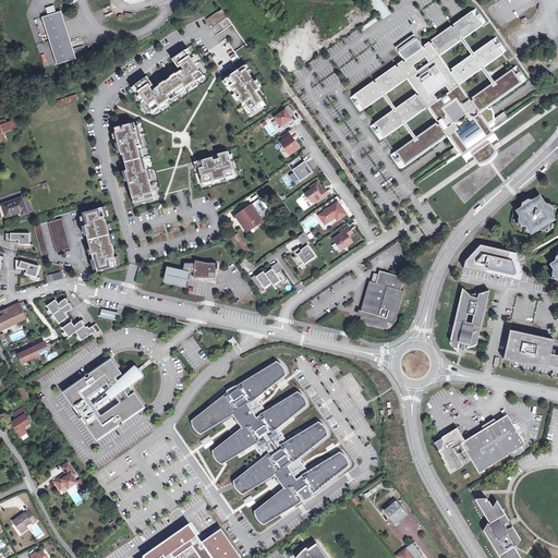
[(370,0),(383,20),(391,14),(380,0),(370,0)]
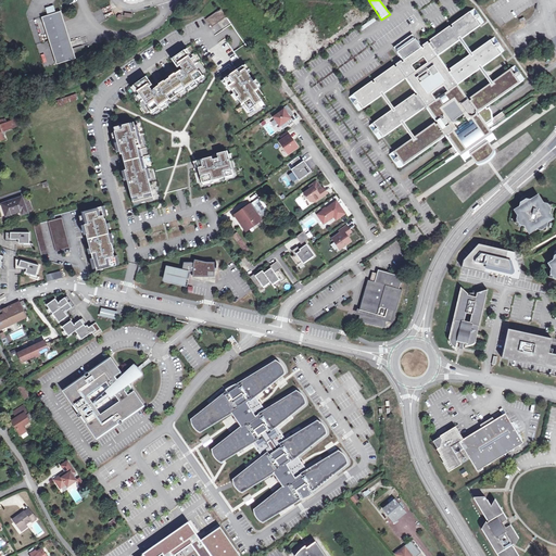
[(502,112),(493,118),(492,116),(492,114),(492,112),(491,110),(489,108),(487,109),(485,108),(525,79),(520,73),(521,72),(520,71),(519,72),(515,65),(492,81),(488,75),(482,66),(501,53),(505,50),(495,36),(472,52),(463,38),(480,25),(485,22),(476,8),(453,24),(454,26),(452,27),(451,25),(430,39),(432,41),(430,43),(428,41),(424,45),(425,47),(422,48),(417,39),(414,34),(395,47),(399,51),(405,61),(404,62),(403,62),(402,60),(397,64),(399,65),(396,67),(395,65),(375,79),(377,81),(375,83),(373,80),(350,97),(359,111),(382,95),(392,110),(369,126),(379,140),(402,124),(413,139),(390,155),(394,162),(393,162),(393,163),(394,163),(400,169),(446,136),(447,137),(454,147),(441,156),(442,159),(445,163),(458,153),(464,162),(470,156),(472,160),(477,166),(478,167),(480,167),(482,166),(485,165),(487,164),(490,163),(491,162),(492,160),(494,159),(495,158),(495,155),(495,154),(495,153),(495,152),(491,147),(489,143),(495,139),(490,130),(495,126),(506,118),(504,115),(502,112)]
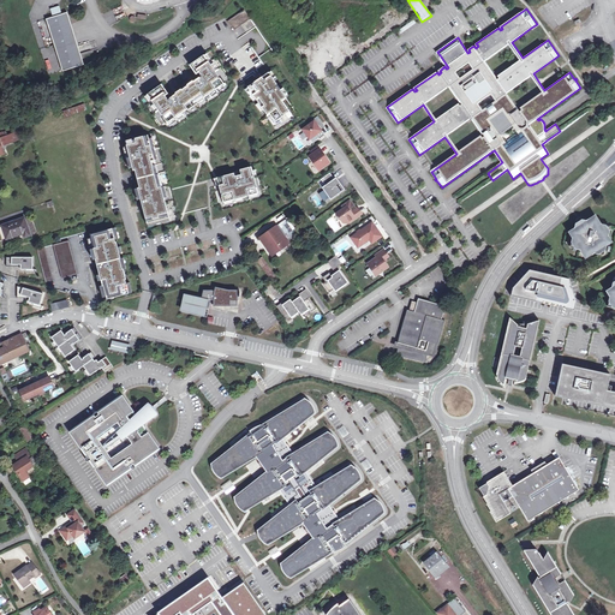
[(233,30),(250,19),(244,10),(227,22),(233,30)]
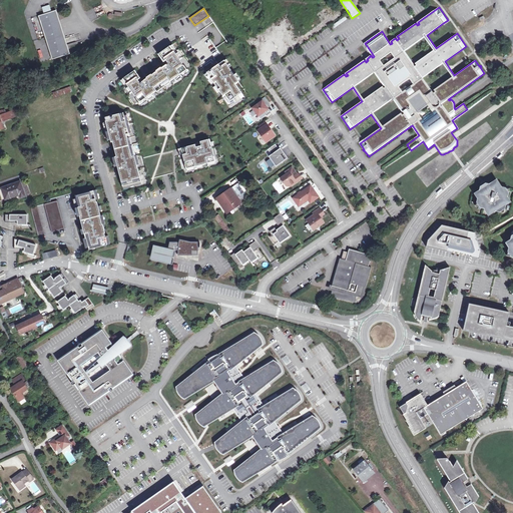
[(57,11),(39,16),(53,60),(71,54),(57,11)]
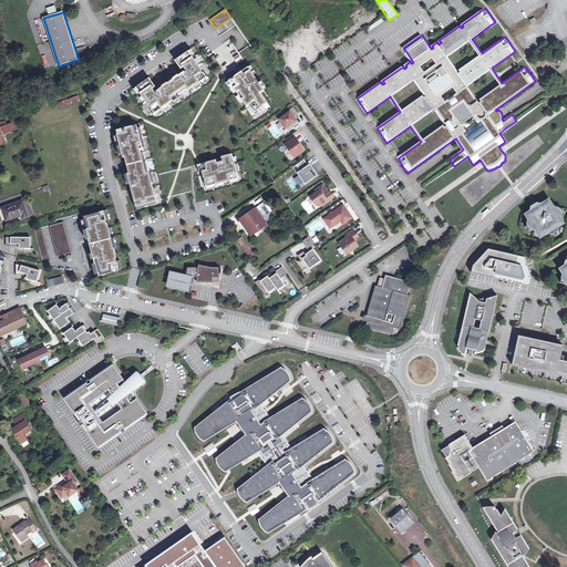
[(135,88),(133,90),(137,95),(140,94),(142,96),(138,99),(142,103),(145,101),(154,114),(153,115),(155,117),(169,107),(168,104),(173,101),(173,102),(188,92),(187,91),(192,88),(194,90),(209,80),(207,76),(206,78),(197,64),(199,63),(196,59),(194,60),(192,58),(195,55),(191,50),(188,51),(187,51),(174,61),(181,69),(183,68),(186,71),(175,78),(164,84),(165,85),(154,92),(152,89),(155,86),(148,79),(135,88)]
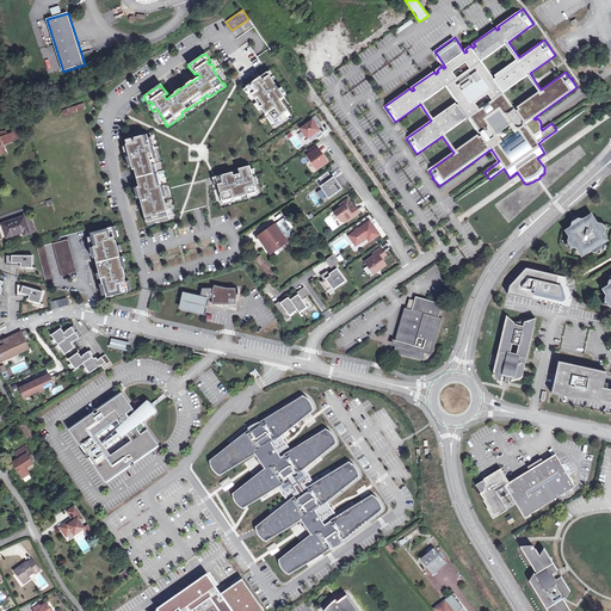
[(273,122),(278,118),(288,111),(279,100),(284,98),(278,90),(271,79),(266,73),(260,78),(260,79),(255,81),(255,80),(246,87),(254,99),(257,103),(260,107),(263,106),(273,122)]
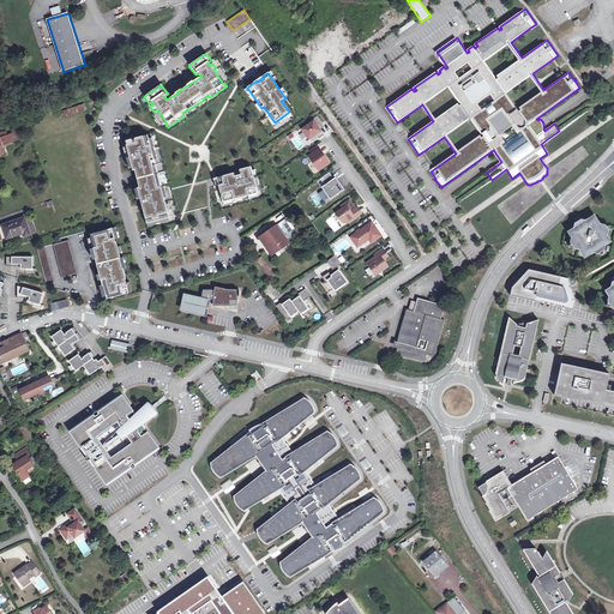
[(256,100),(247,88),(244,90),(253,102),(256,100)]
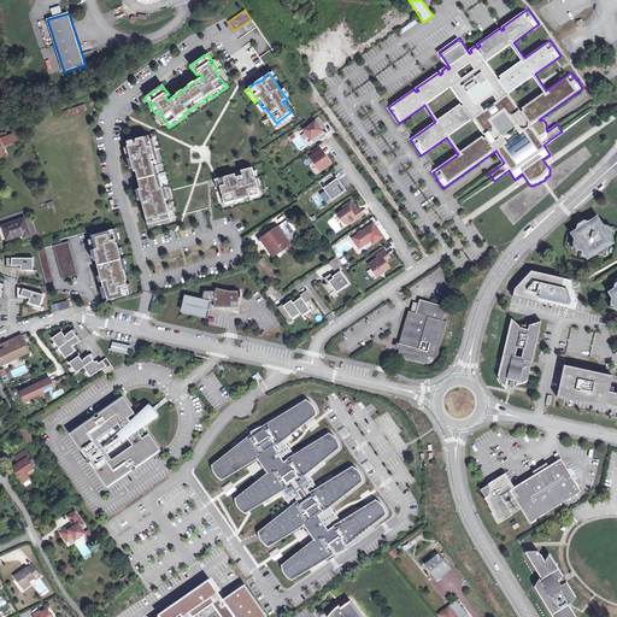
[(263,109),(259,104),(257,106),(262,113),(265,112),(268,116),(268,117),(275,128),(283,123),(281,119),(276,123),(265,107),(263,109)]
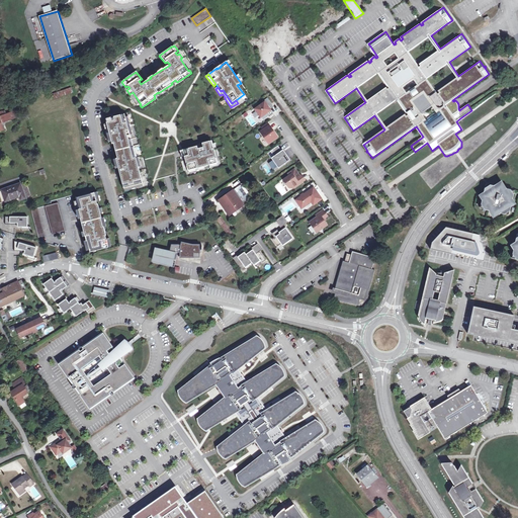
[(60,96),(73,92),(71,88),(59,92),(60,96)]
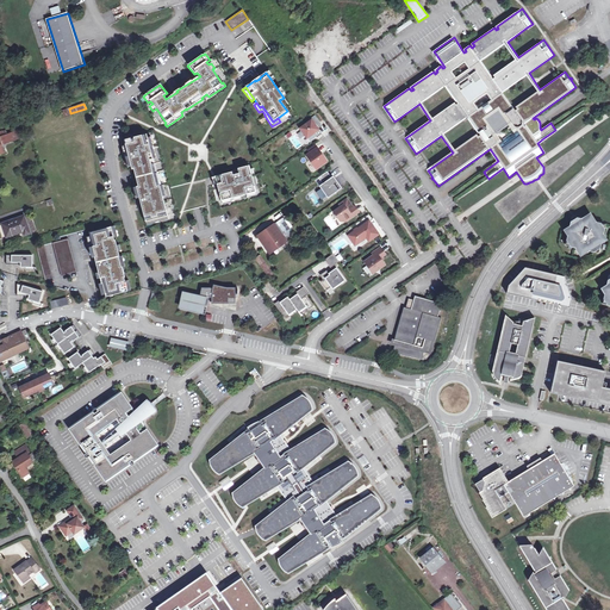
[(312,120),(300,129),(307,138),(315,134),(317,137),(322,134),(318,129),(317,128),(322,124),(315,116),(311,119),(312,120)]
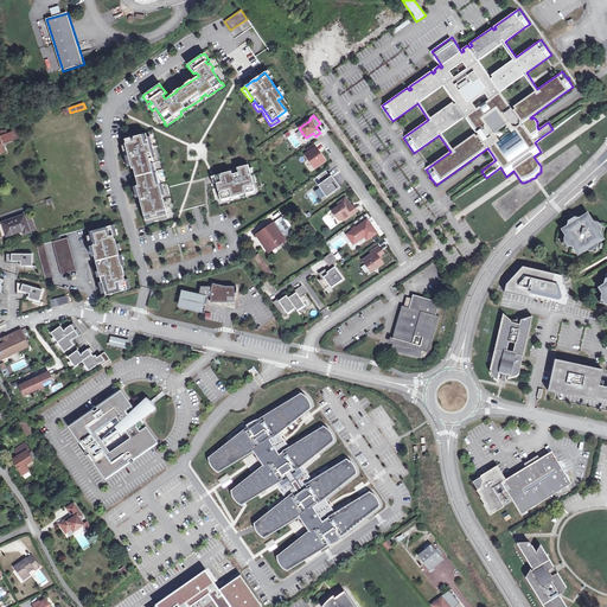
[(19,138),(17,131),(4,135),(2,132),(0,132),(0,145),(2,145),(2,144),(6,142),(6,144),(19,138)]
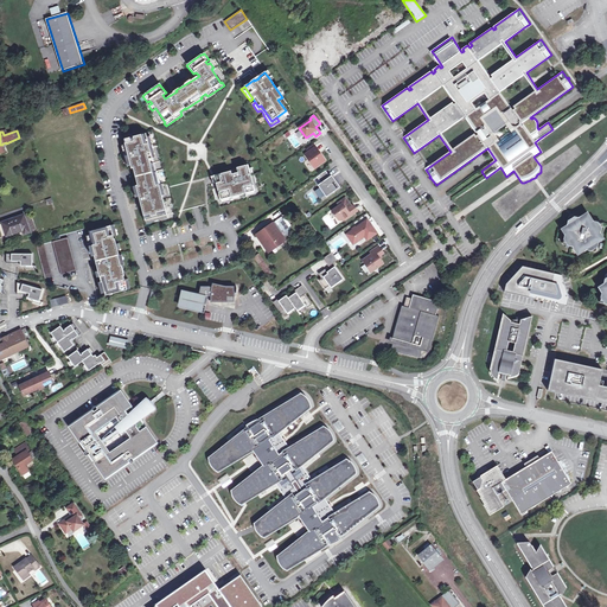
[(139,197),(140,202),(141,206),(145,221),(146,225),(168,219),(167,216),(161,196),(166,195),(163,184),(160,185),(154,163),(153,164),(152,159),(155,158),(151,136),(146,138),(146,134),(123,140),(126,145),(121,146),(127,167),(131,166),(132,168),(133,168),(138,186),(136,186),(133,187),(135,198),(139,197)]
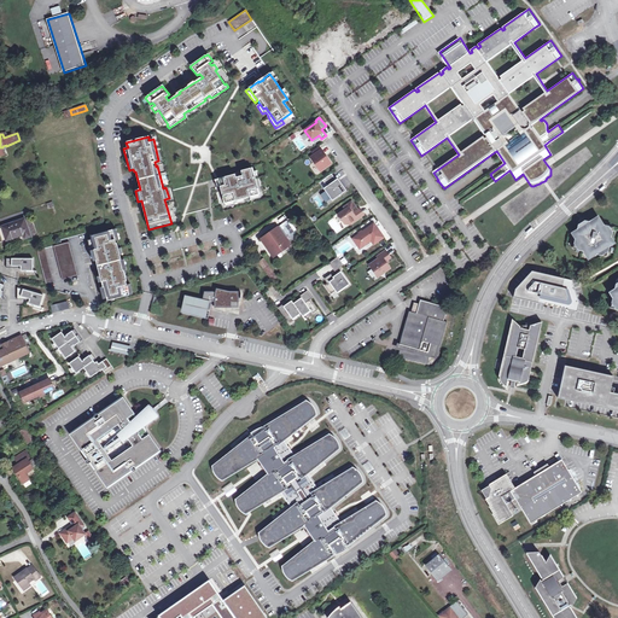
[(315,155),(312,157),(321,172),(331,163),(321,150),(315,155)]
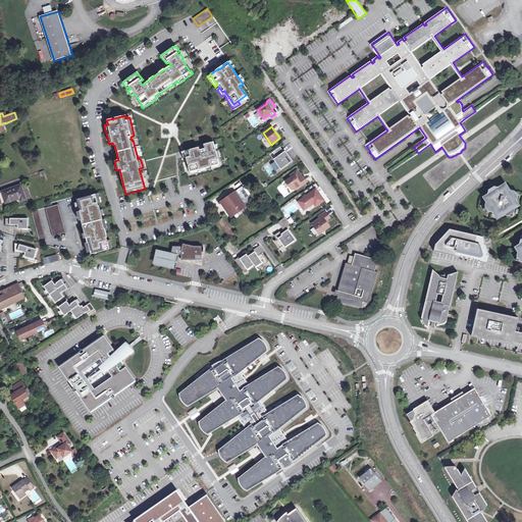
[(183,156),(186,155),(190,172),(191,175),(207,171),(206,168),(211,166),(212,169),(220,167),(219,164),(215,150),(218,149),(217,144),(214,145),(213,142),(204,145),(205,149),(199,150),(199,148),(185,151),(181,152),(183,156)]
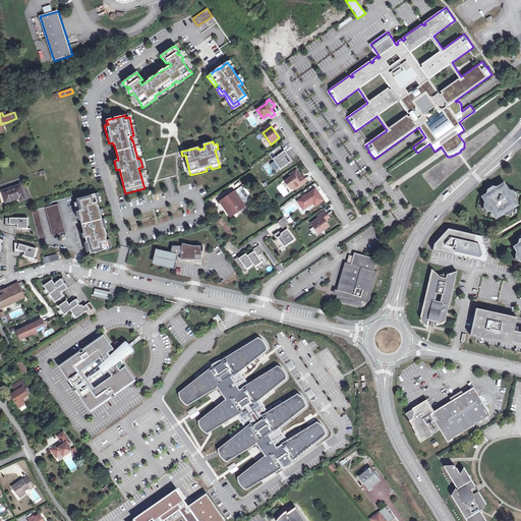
[(276,157),(273,159),(275,161),(270,165),(274,171),(279,168),(280,169),(292,161),(286,153),(285,154),(280,147),(273,152),(276,157)]
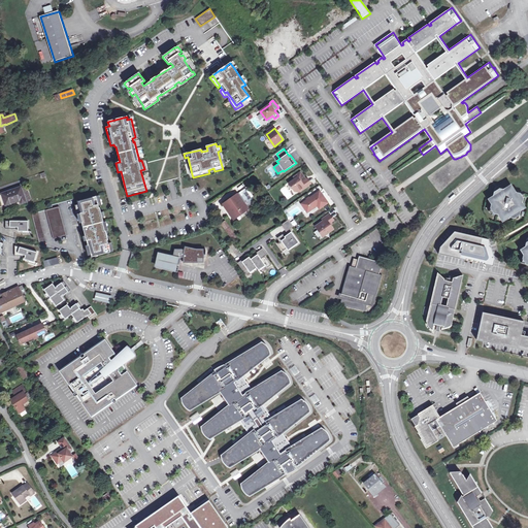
[(295,179),(289,184),(295,191),(297,189),(299,192),(310,184),(307,178),(301,183),(299,179),(303,176),(300,172),(294,177),(295,179)]
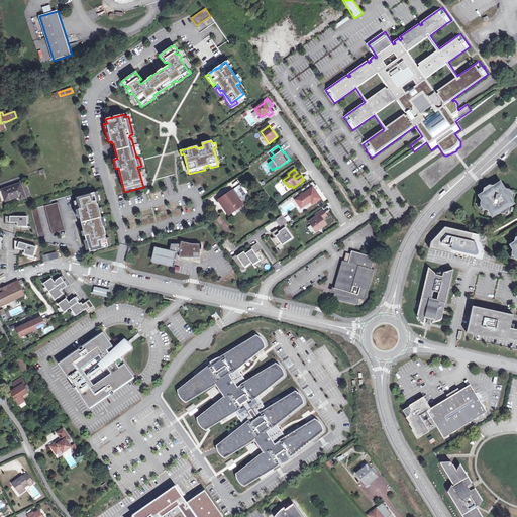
[(487,184),(485,184),(484,188),(483,191),(478,195),(481,200),(480,204),(479,208),(482,208),(487,210),(488,210),(488,211),(488,212),(488,213),(489,214),(489,215),(490,216),(491,216),(492,218),(501,213),(506,214),(508,214),(509,210),(509,207),(515,203),(511,197),(512,194),(513,190),(511,189),(506,188),(505,187),(501,181),(495,184),(493,185),(487,184)]
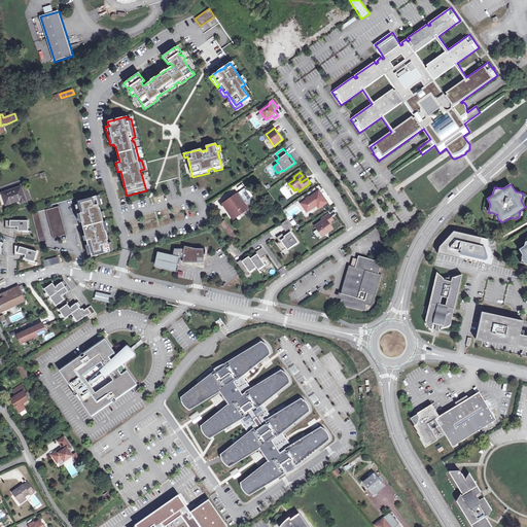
[(26,187),(22,189),(22,187),(2,194),(5,205),(21,201),(21,204),(27,202),(26,201),(30,200),(26,187)]
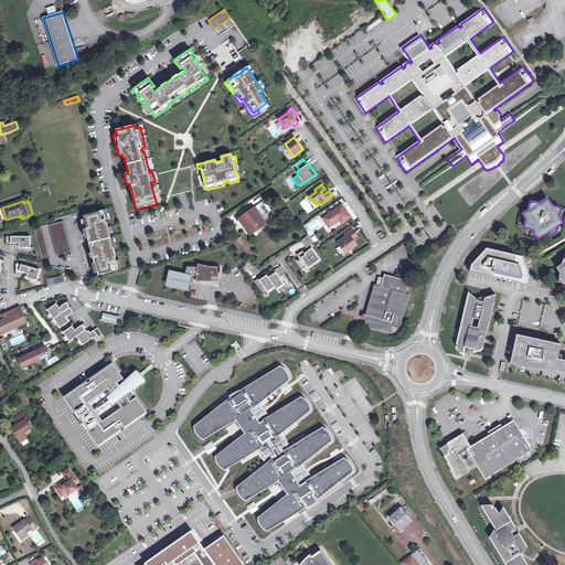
[(256,204),(264,221),(270,217),(263,201),(256,204)]
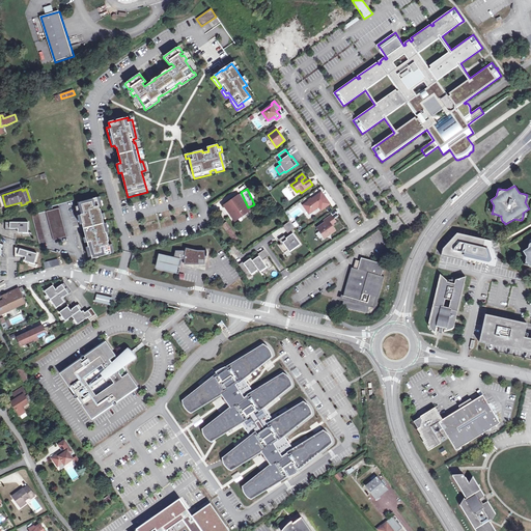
[(319,206),(322,210),(330,204),(322,193),(304,205),(309,214),(319,206)]
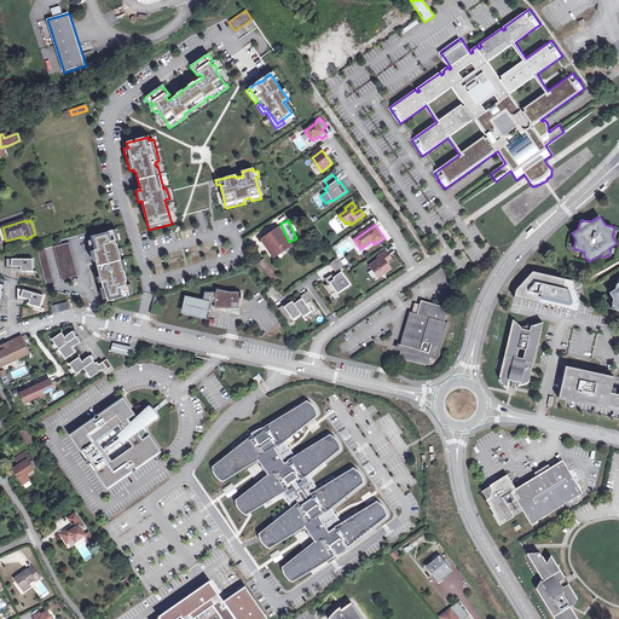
[(291,246),(278,227),(261,239),(275,256),(291,246)]
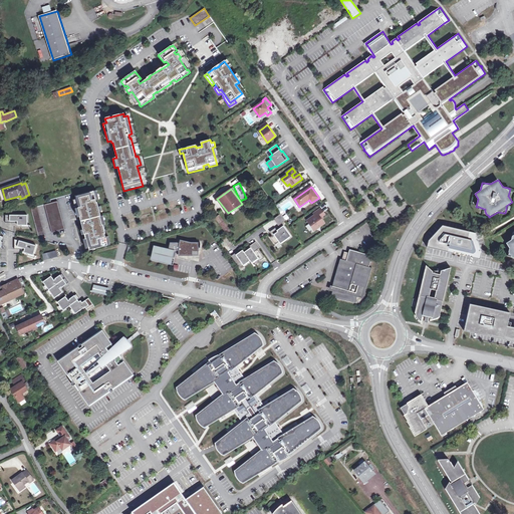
[(76,200),(73,200),(78,218),(80,217),(85,239),(83,240),(86,249),(89,249),(89,251),(107,246),(105,237),(104,234),(105,234),(103,226),(105,225),(103,216),(101,216),(97,203),(96,203),(96,201),(94,192),(75,196),(76,200)]
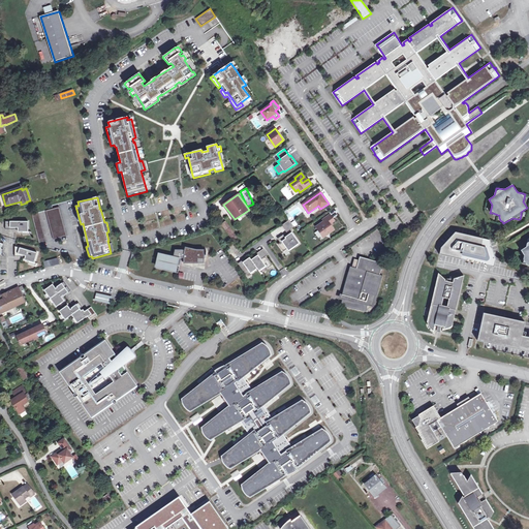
[(54,240),(67,237),(60,208),(45,211),(54,240)]
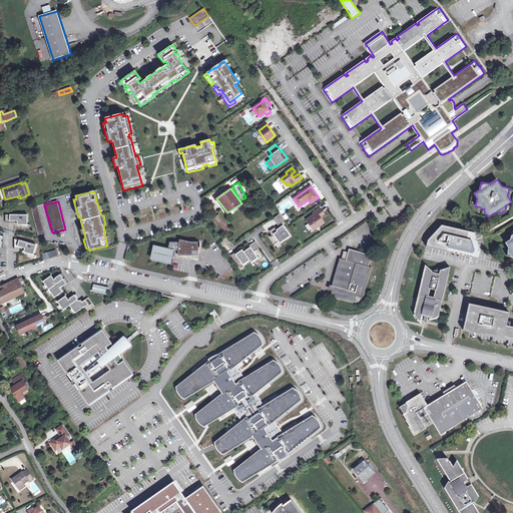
[(38,236),(45,234),(38,206),(31,208),(38,236)]
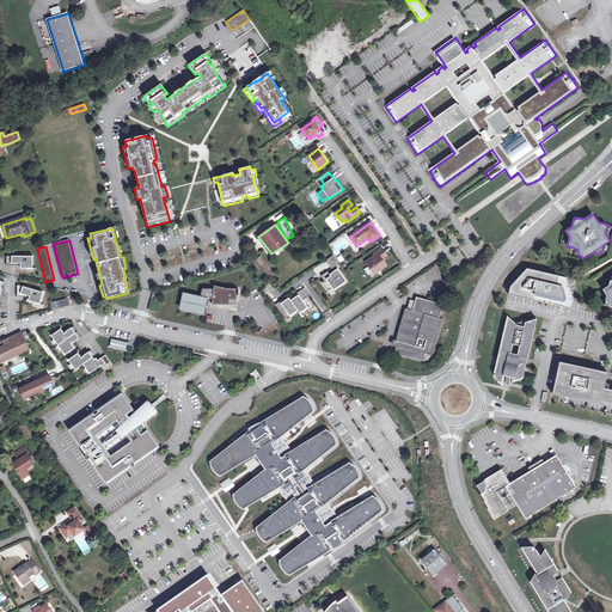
[(375,256),(366,263),(374,274),(386,267),(381,259),(386,256),(381,249),(374,255),(375,256)]
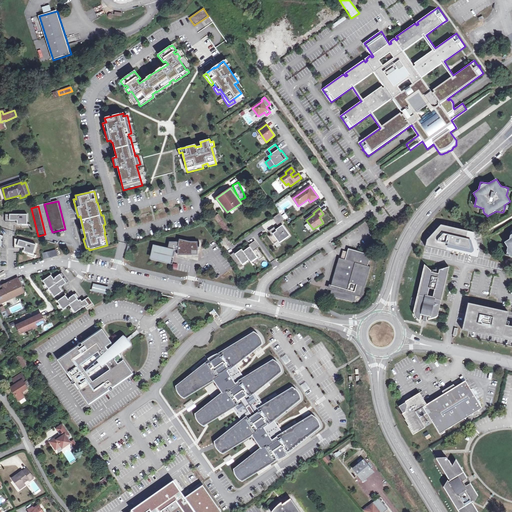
[(277,225),(285,220),(280,213),(273,218),(277,225)]
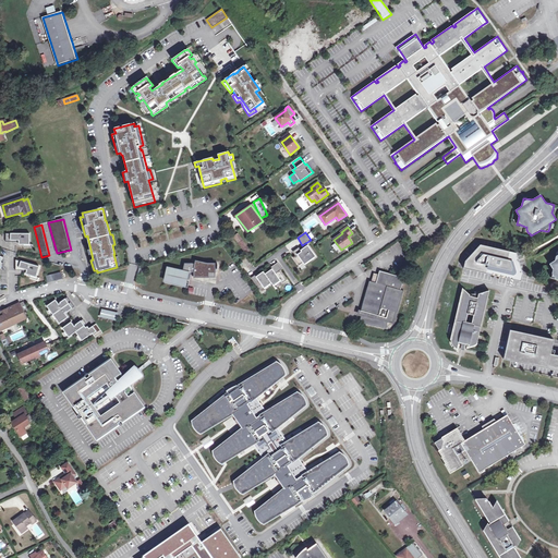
[(20,241),(19,245),(24,245),(29,245),(31,234),(7,234),(5,242),(17,242),(17,241),(20,241)]
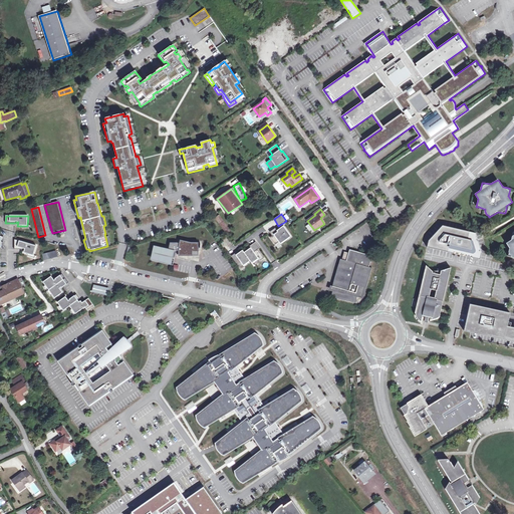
[(221,225),(225,222),(220,216),(216,218),(221,225)]
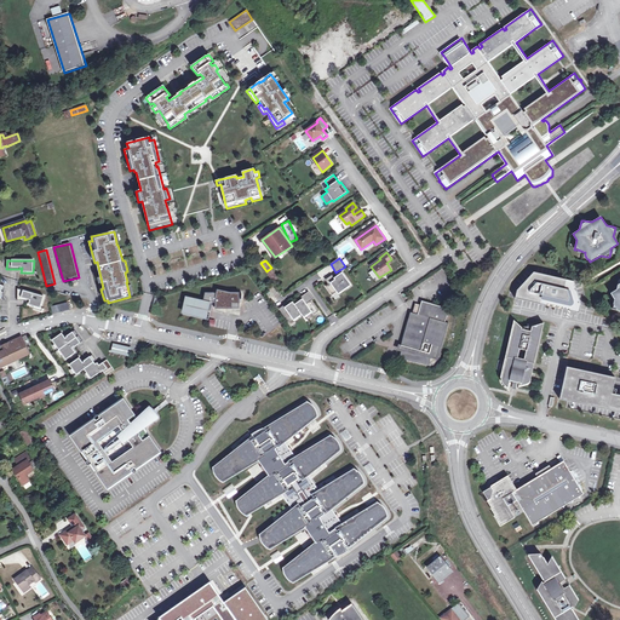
[(511,299),(581,314),(584,303),(575,277),(532,269),(514,288),(511,299)]
